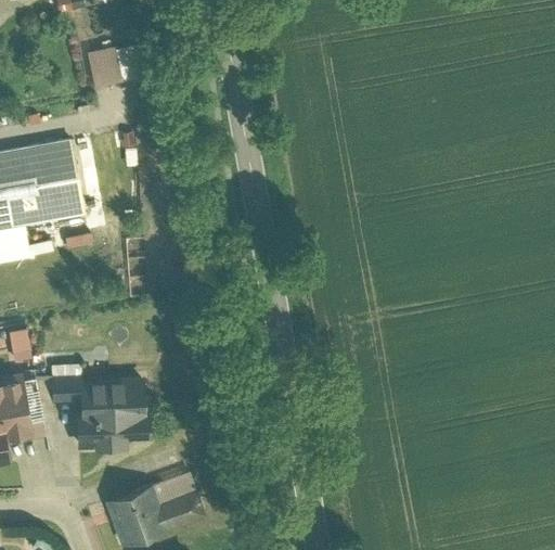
[(69,41),(76,77),(112,71),(104,34),(69,41)]
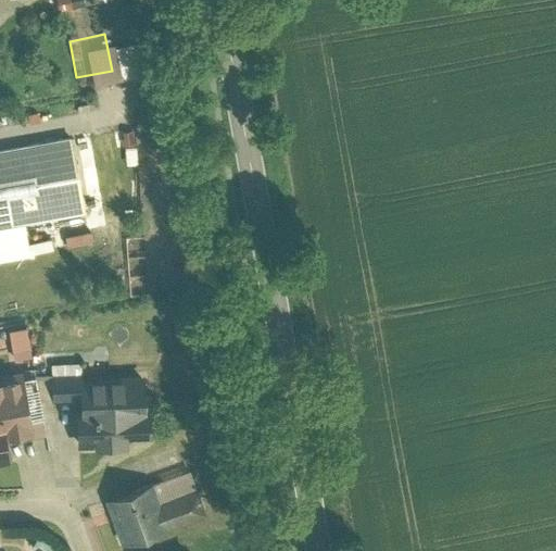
[(0,230),(88,215),(74,138),(0,151),(0,230)]
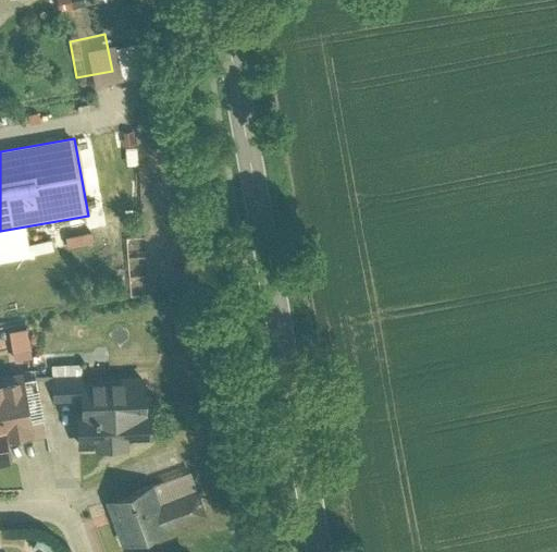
[(89,140),(79,143),(85,167),(96,164),(89,140)]
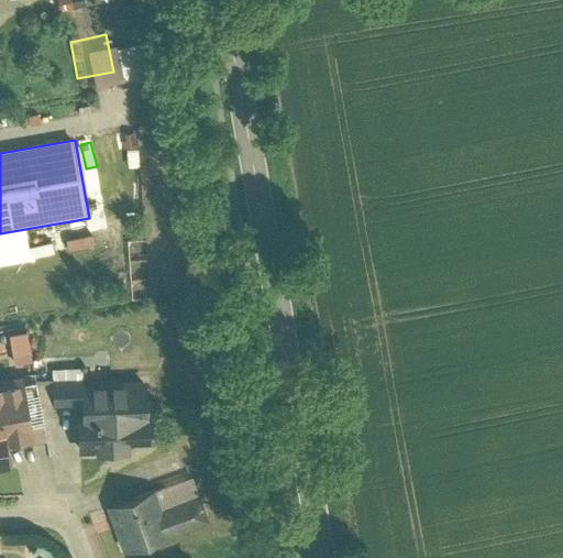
[(0,331),(0,359),(12,360),(12,332),(0,331)]
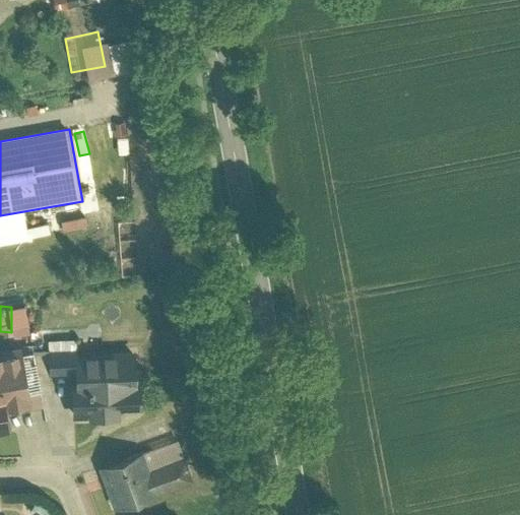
[(26,309),(10,311),(15,338),(31,335),(26,309)]
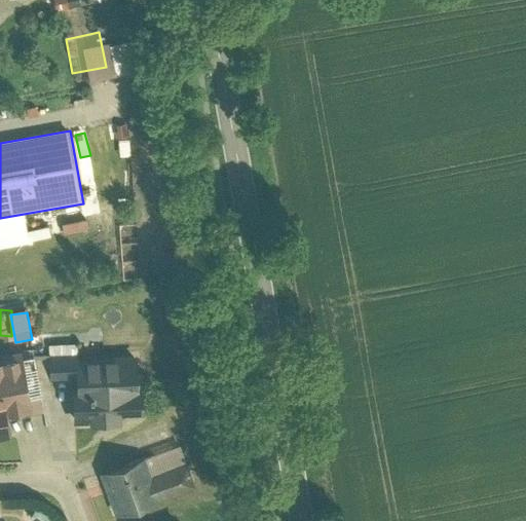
[(0,440),(6,439),(2,410),(29,406),(21,352),(0,355),(0,440)]
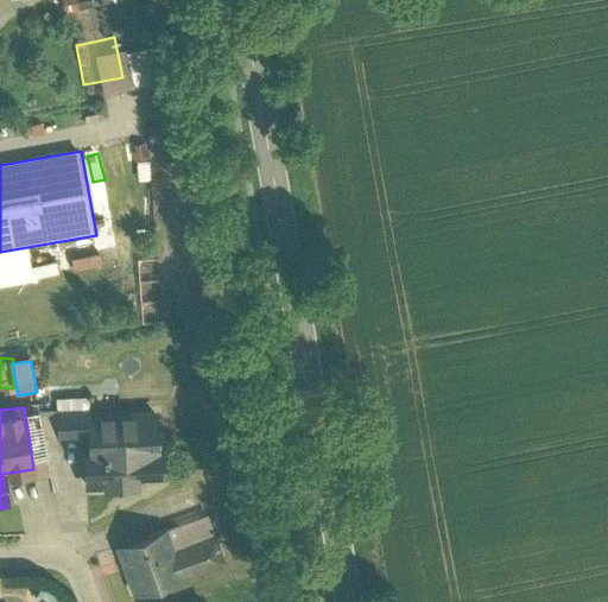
[(82,482),(82,492),(162,489),(158,419),(80,423),(82,482)]
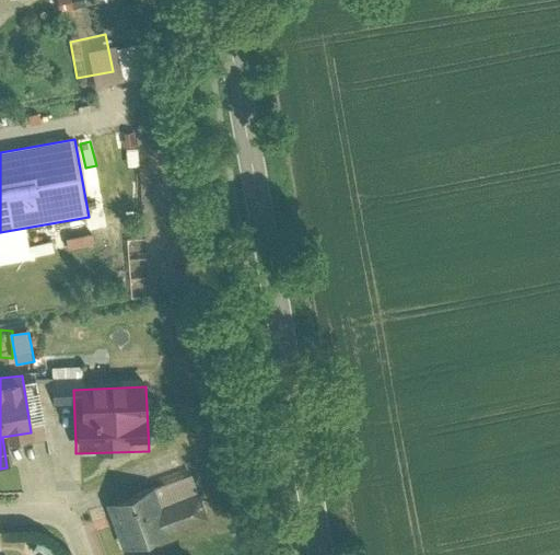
[(101,503),(120,554),(124,554),(208,523),(196,489),(159,503),(152,484),(101,503)]
